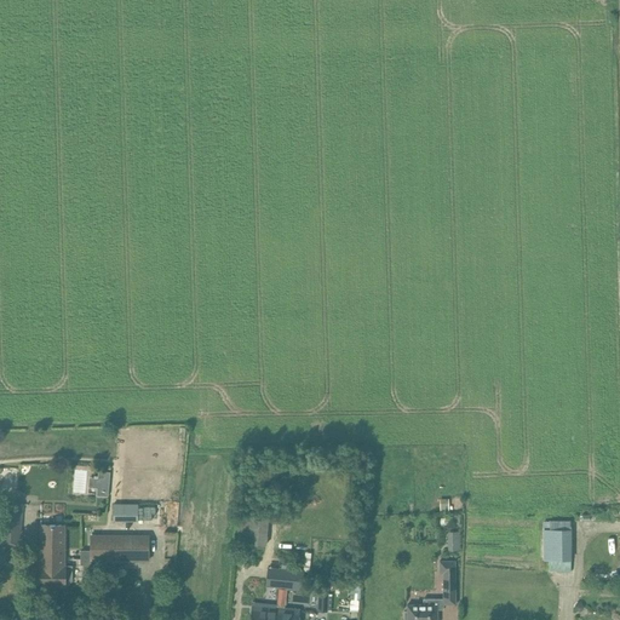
[(16,481),(16,469),(3,468),(1,480),(16,481)]
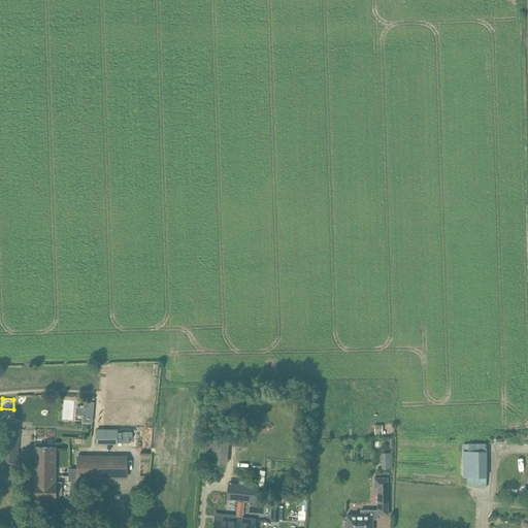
[(94,402),(85,402),(83,422),(92,423),(94,402)]
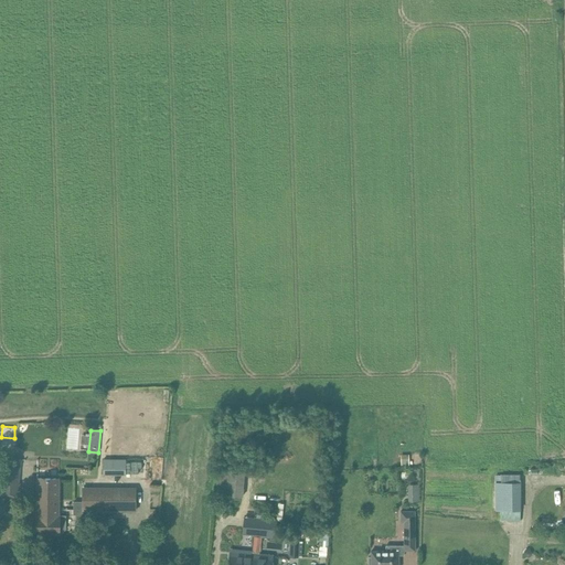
[(2,458),(0,482),(0,494),(4,496),(4,497),(7,497),(6,513),(20,513),(19,498),(20,483),(19,483),(21,459),(2,458)]
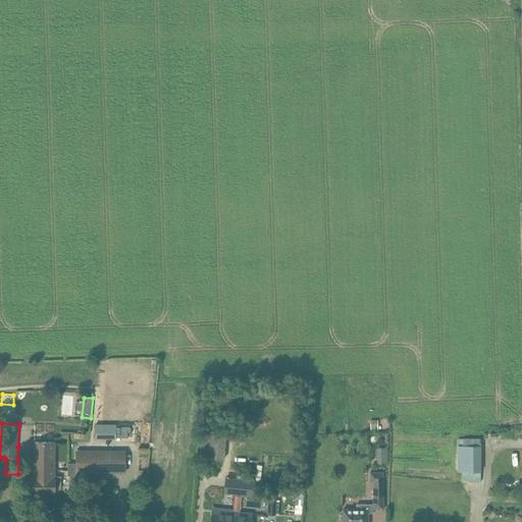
[(118,438),(118,424),(97,423),(97,438),(118,438)]
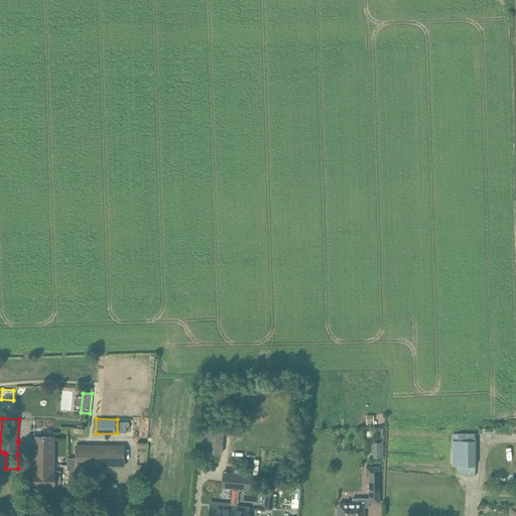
[(200,427),(197,452),(201,453),(206,453),(222,455),(224,429),(200,427)]
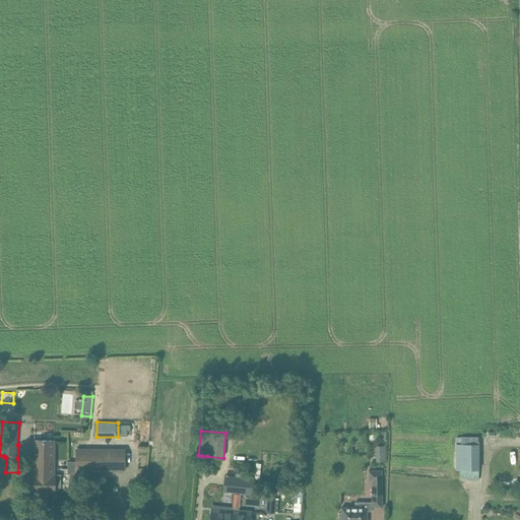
[(455,445),(456,470),(460,470),(460,479),(466,478),(466,480),(479,480),(478,437),(461,437),(461,445),(455,445)]
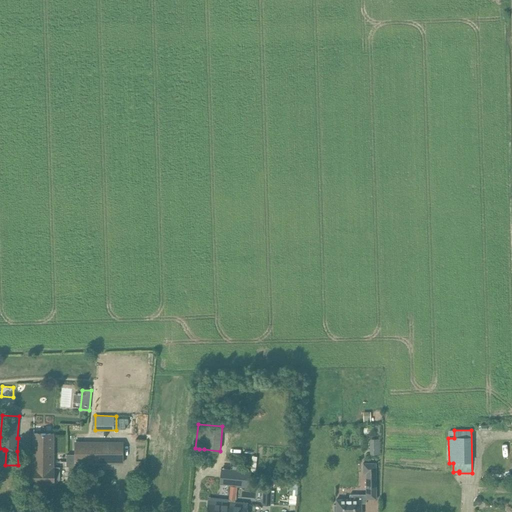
[(34,433),(34,461),(53,461),(54,433),(51,433),(44,433),(34,433)]
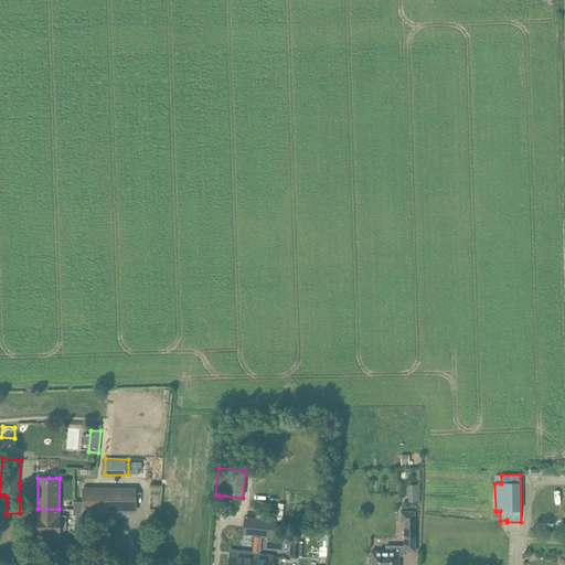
[(411,484),(411,502),(419,502),(419,484),(411,484)]
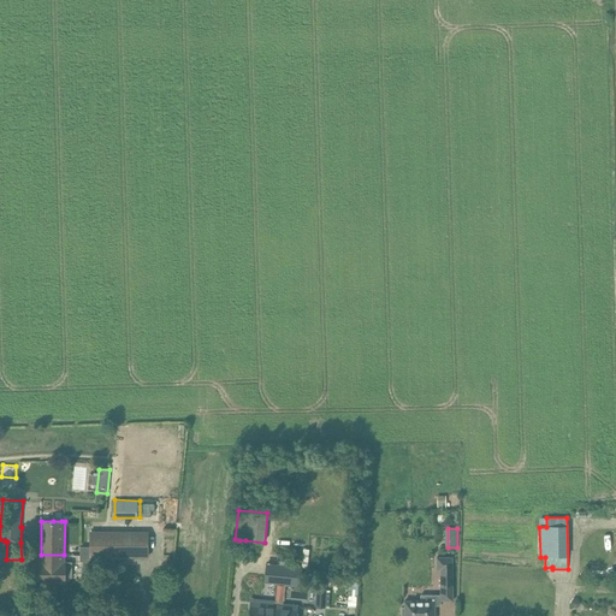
[(90,555),(90,557),(148,557),(148,533),(90,533),(90,546),(80,546),(80,555),(90,555)]
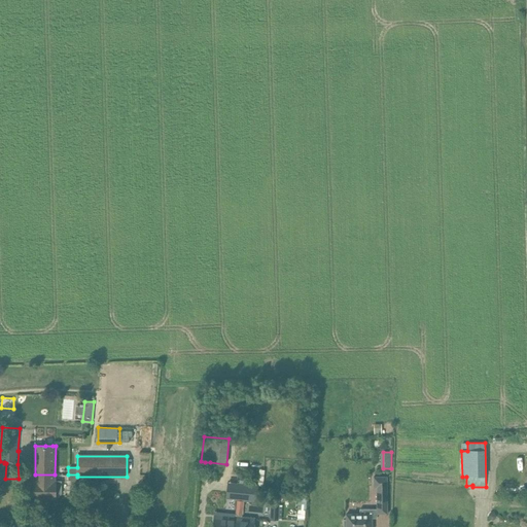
[(34,482),(33,482),(33,498),(56,498),(56,496),(59,496),(61,494),(61,482),(55,482),(55,475),(35,475),(34,482)]
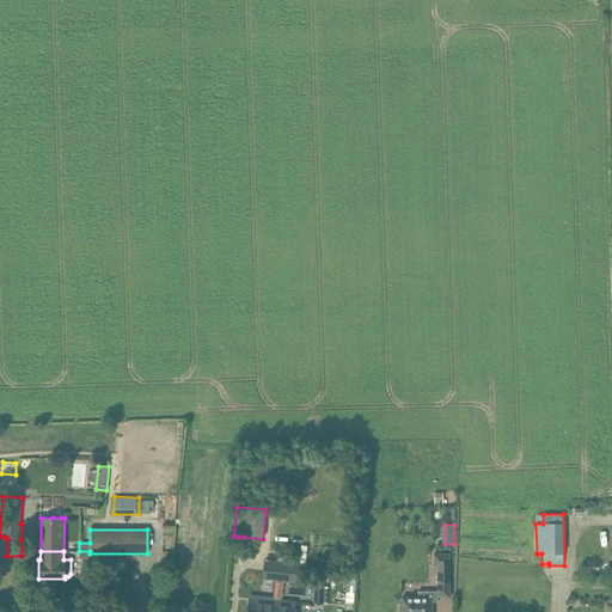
[(418,591),(418,597),(402,598),(402,604),(399,604),(398,611),(432,611),(432,603),(438,603),(438,597),(450,597),(450,554),(434,554),(434,565),(438,565),(438,591),(418,591)]
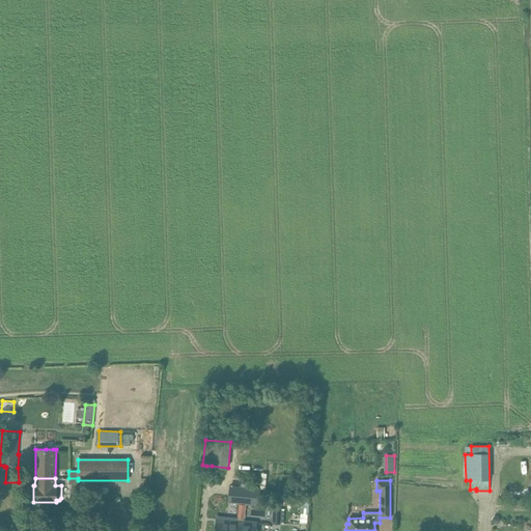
[(238,511),(238,518),(245,519),(245,511),(246,504),(259,505),(260,490),(247,487),(241,487),(240,487),(238,503),(239,503),(238,511)]
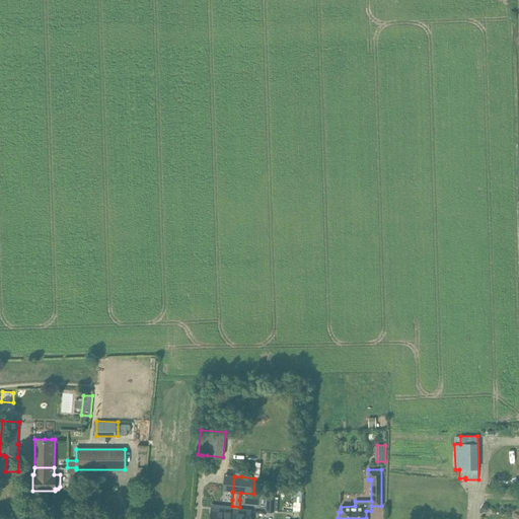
[(282,503),(281,512),(301,513),(302,491),(295,491),(294,503),(282,503)]
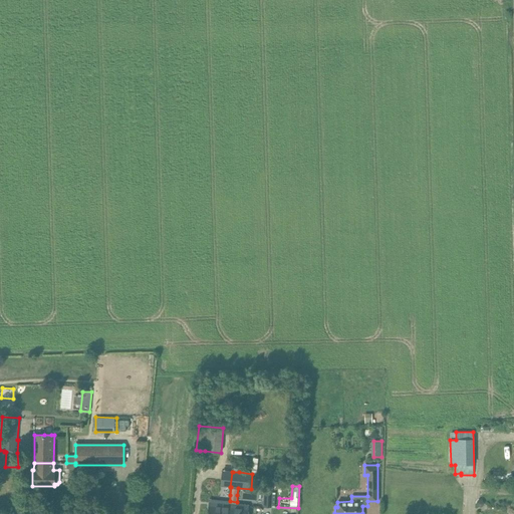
[(263,506),(271,507),(272,493),(264,492),(263,506)]
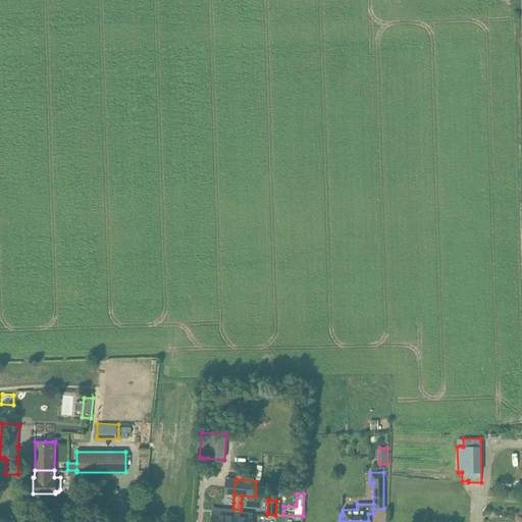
[(211,513),(210,521),(230,521),(231,520),(239,521),(240,513),(240,510),(241,510),(233,509),(232,515),(211,513)]
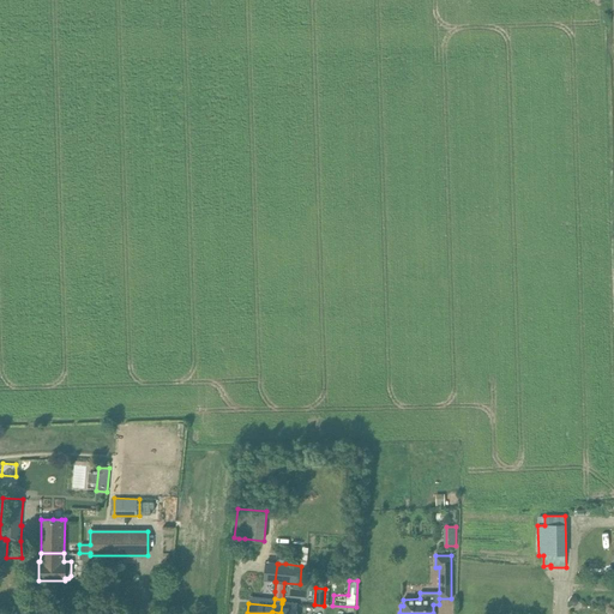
[(272,612),(271,613),(296,613),(298,605),(282,603),(281,613),(272,612)]
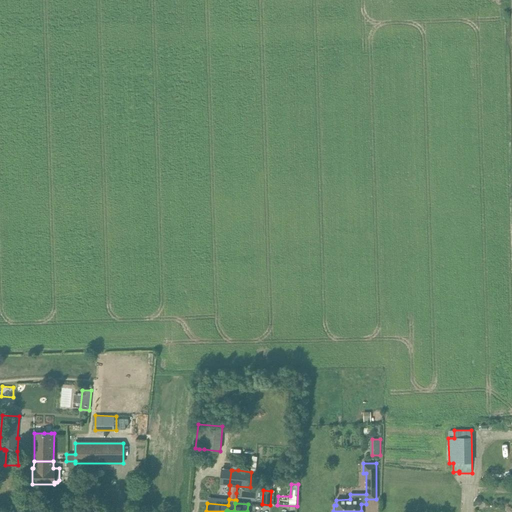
All buildings are outlined.
